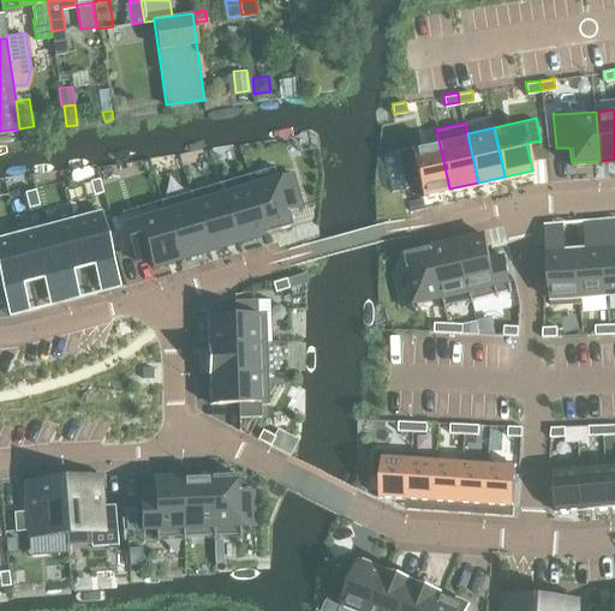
[(439,139),(383,153),(392,190),(419,183),(423,196),(449,189),(439,139)]
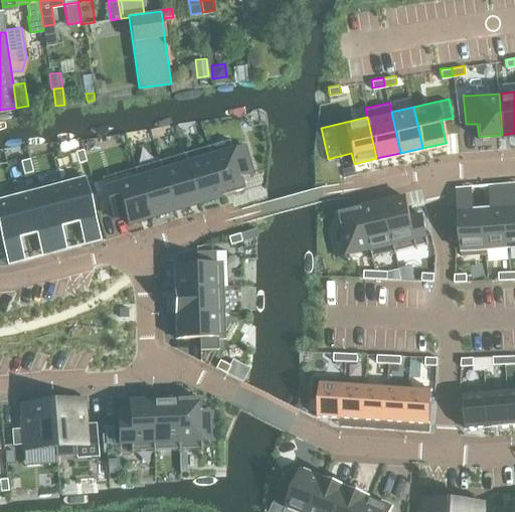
[(242,145),(210,154),(222,194),(243,188),(239,175),(251,172),(243,143),(242,144),(242,145)]
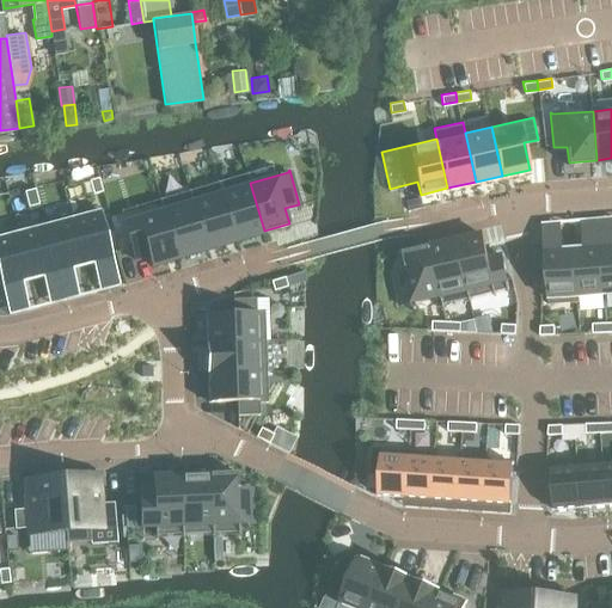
[(98,176),(90,178),(93,192),(103,189),(98,176)]
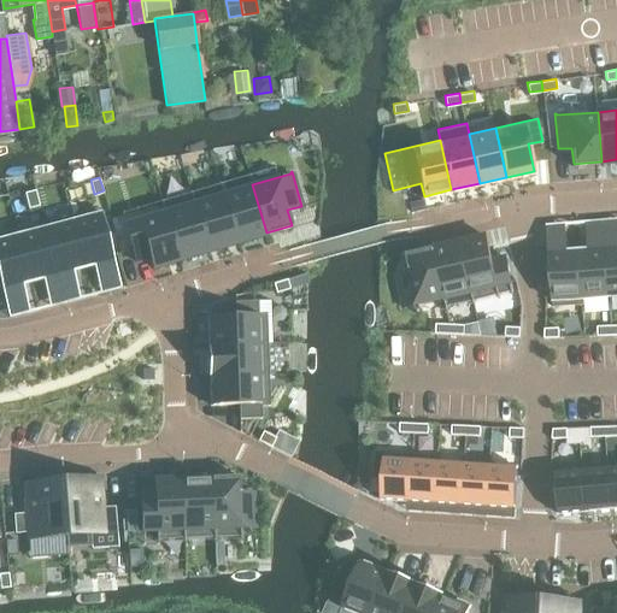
[(222,184),(192,193),(209,249),(238,241),(223,193),(224,193),(222,184)]
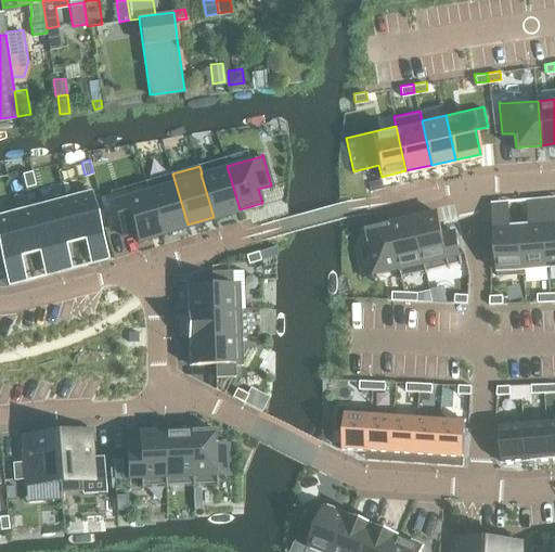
[(202,174),(201,174),(214,217),(240,209),(227,166),(202,174)]
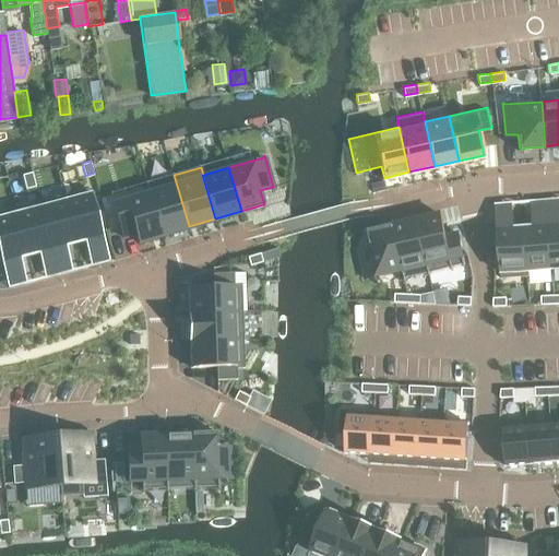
[(174,175),(145,184),(147,191),(150,191),(162,235),(189,226),(174,175)]
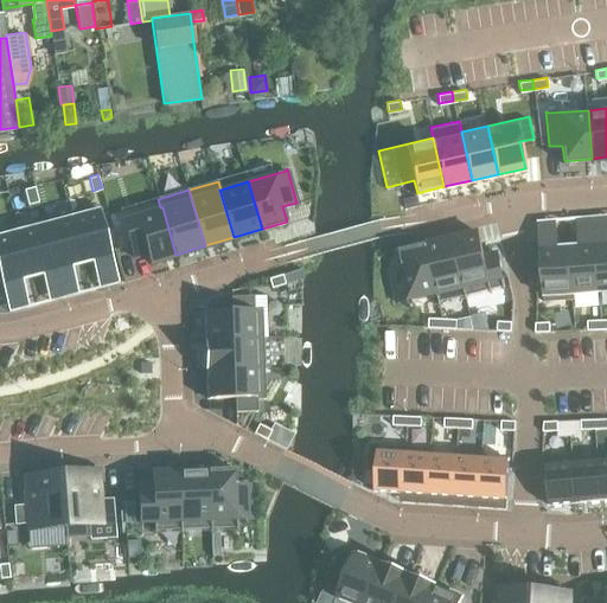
[(96,203),(69,210),(82,261),(93,258),(96,273),(114,269),(96,203)]
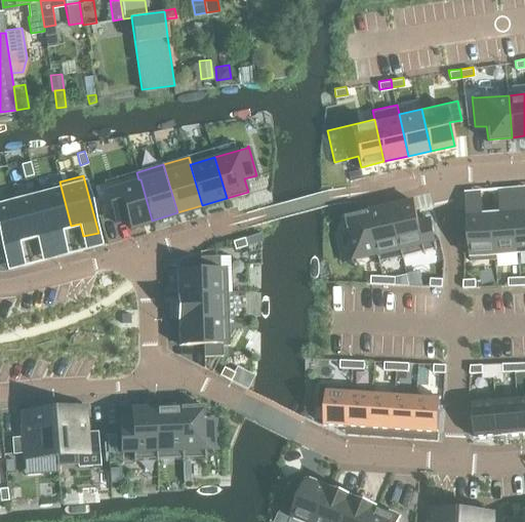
[(138,179),(106,190),(116,222),(127,217),(129,227),(152,221),(140,179),(138,179)]
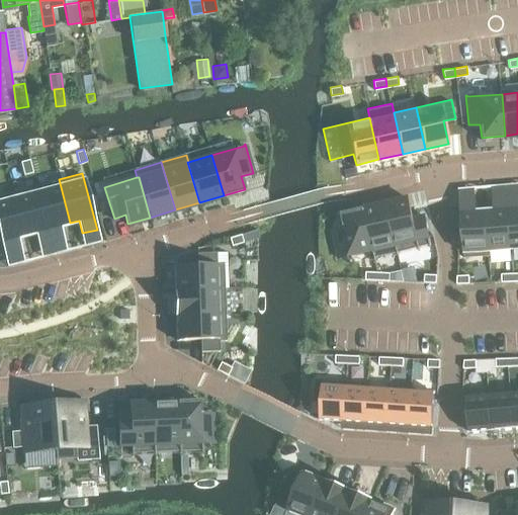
[(59,179),(36,185),(52,244),(64,241),(60,226),(70,223),(59,179)]
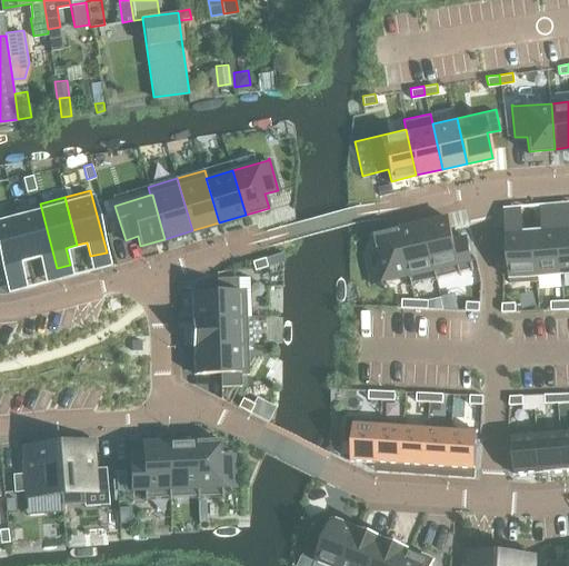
[(40,204),(16,210),(28,258),(40,255),(45,271),(57,268),(40,204)]
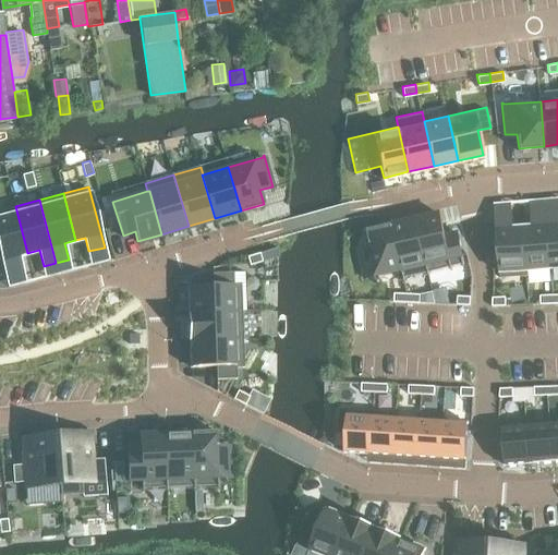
[(15,206),(0,209),(0,250),(5,273),(22,269),(19,255),(27,253),(15,206)]
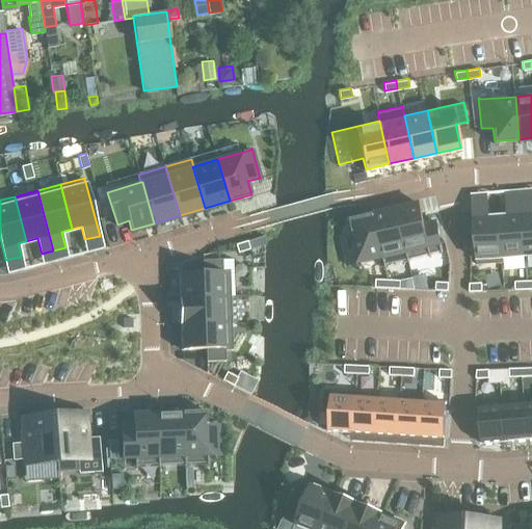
[(531,199),(521,200),(526,254),(531,253),(531,199)]
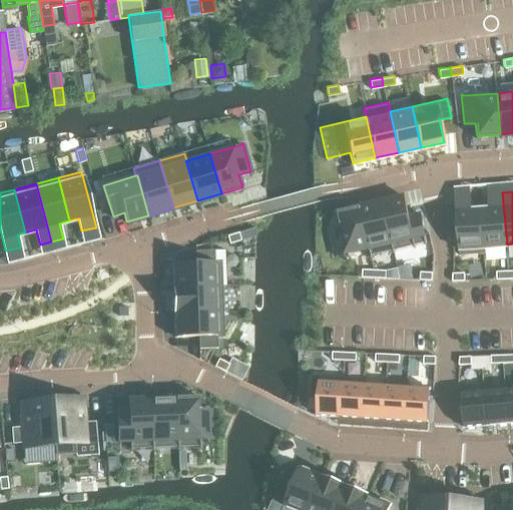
[(489,206),(481,207),(484,246),(485,246),(507,244),(502,192),(488,193),(489,206)]
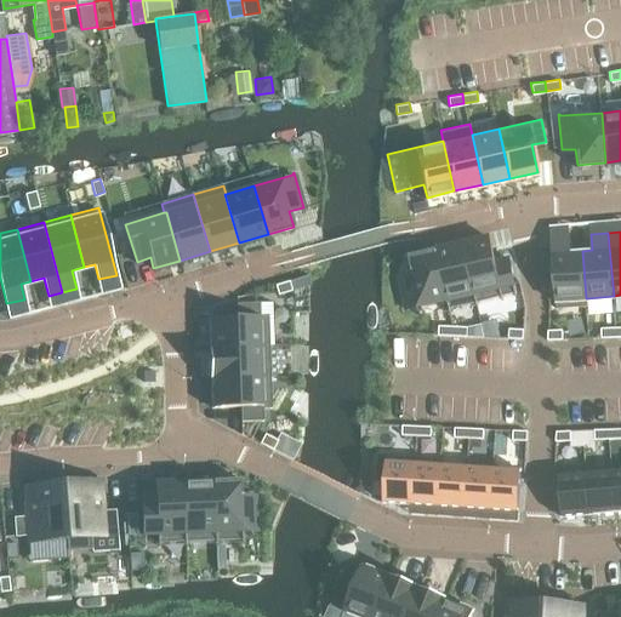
[(490,235),(465,241),(478,300),(503,293),(501,285),(516,281),(510,256),(496,260),(490,235)]
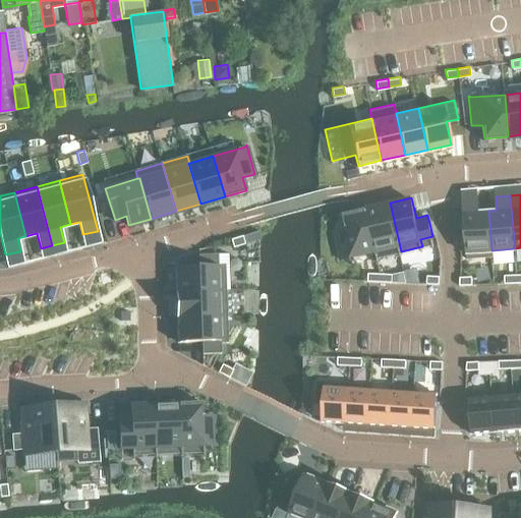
[(478,198),(463,199),(467,257),(493,255),(493,250),(491,250),(488,211),(479,211),(478,198)]
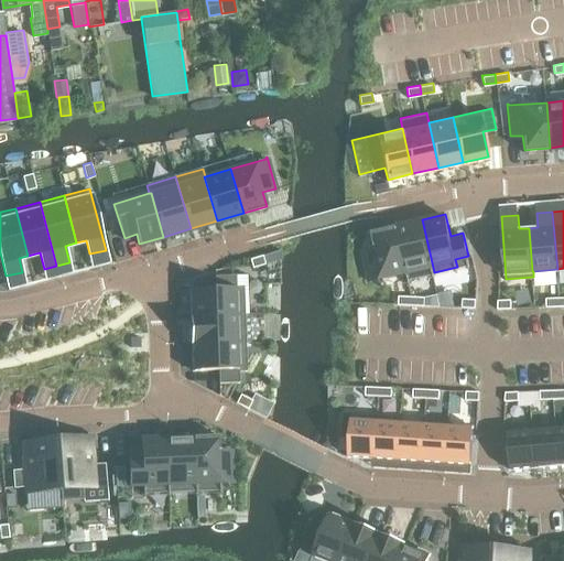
[(422,219),(396,225),(405,270),(407,279),(434,272),(422,219)]
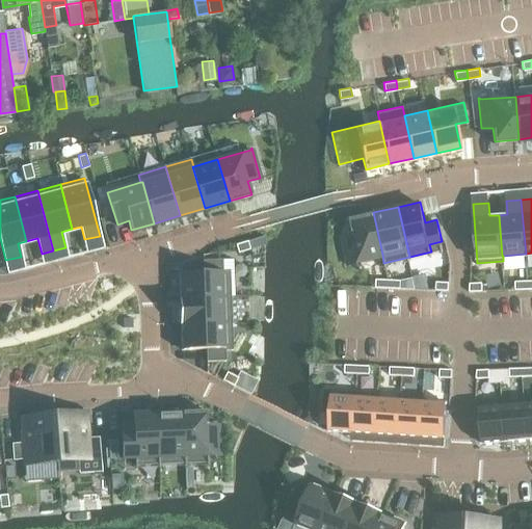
[(353,231),(342,234),(349,264),(350,263),(350,262),(382,255),(373,212),(351,217),(353,231)]
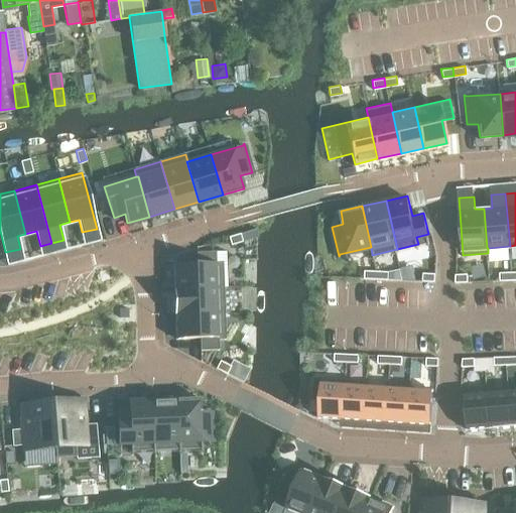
[(240,232),(228,235),(231,243),(242,240),(240,232)]
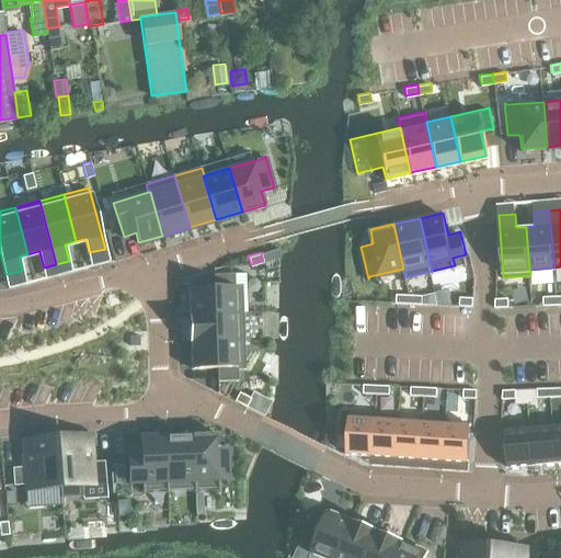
[(214,286),(189,286),(190,312),(236,311),(243,311),(242,283),(235,283),(235,272),(214,272),(214,286)]
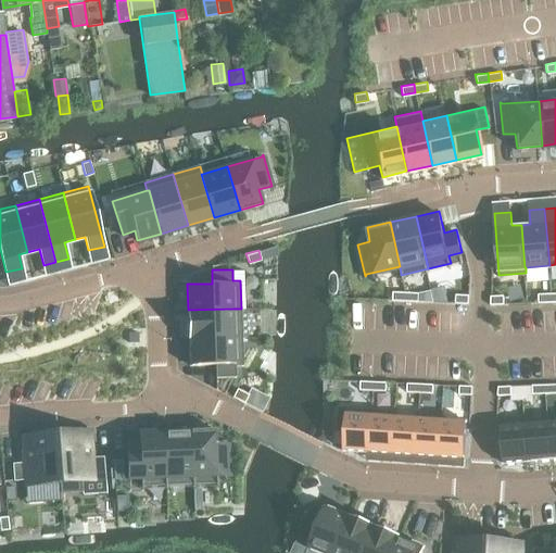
[(393,290),(393,299),(406,300),(406,291),(393,290)]
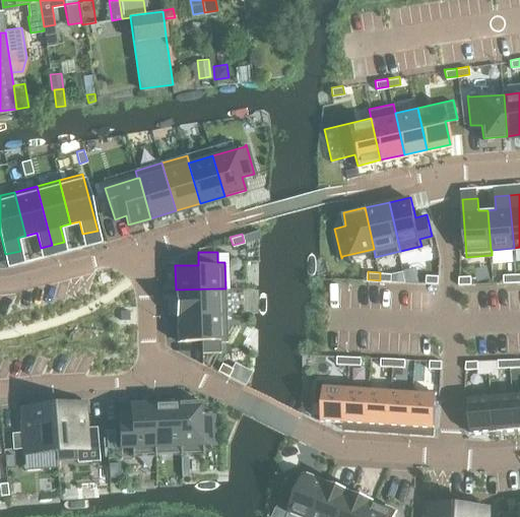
[(380,272),(380,280),(392,280),(392,272),(380,272)]
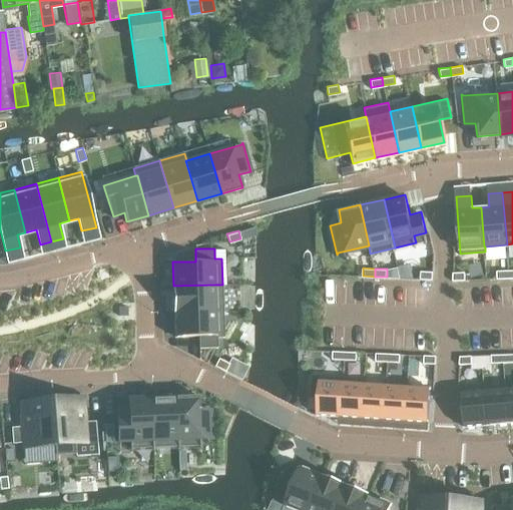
[(421,270),(421,278),(433,279),(433,271),(421,270)]
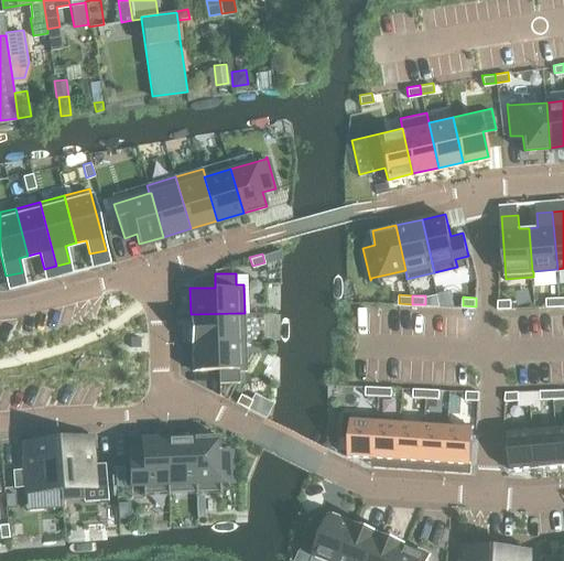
[(560,297),(546,297),(546,305),(560,305),(560,297)]
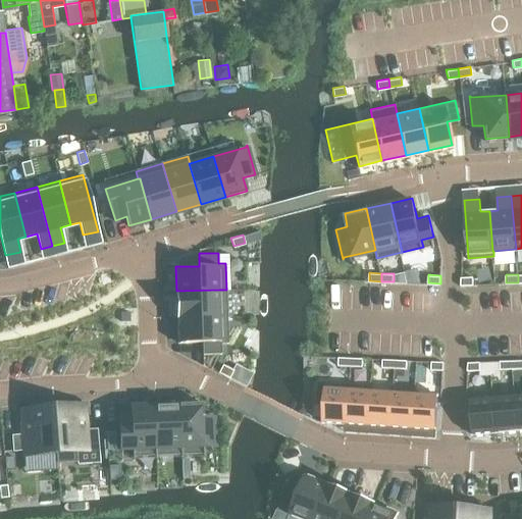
[(473,275),(461,276),(461,284),(473,283),(473,275)]
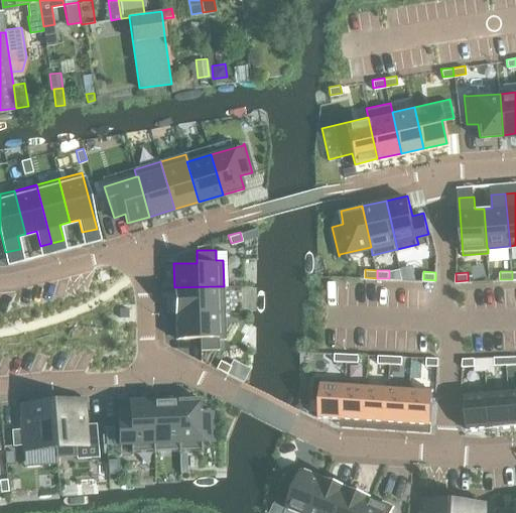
[(217,286),(174,287),(175,313),(218,311),(225,311),(224,286),(217,286)]
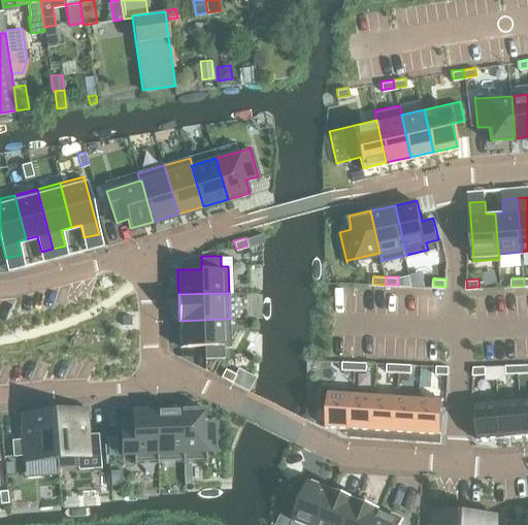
[(223,319),(179,321),(180,345),(204,345),(204,357),(224,356),(223,319)]
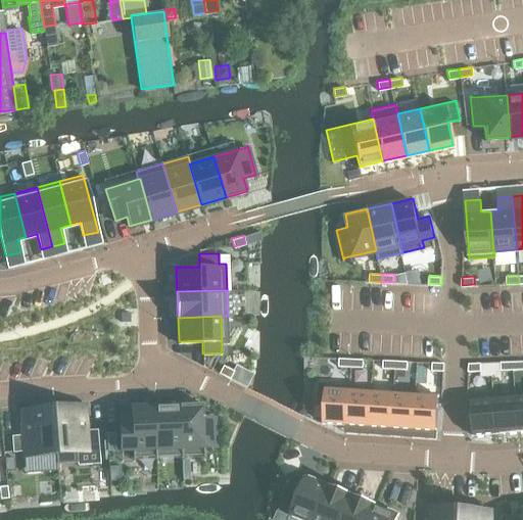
[(339,357),(339,365),(351,366),(351,358),(339,357)]
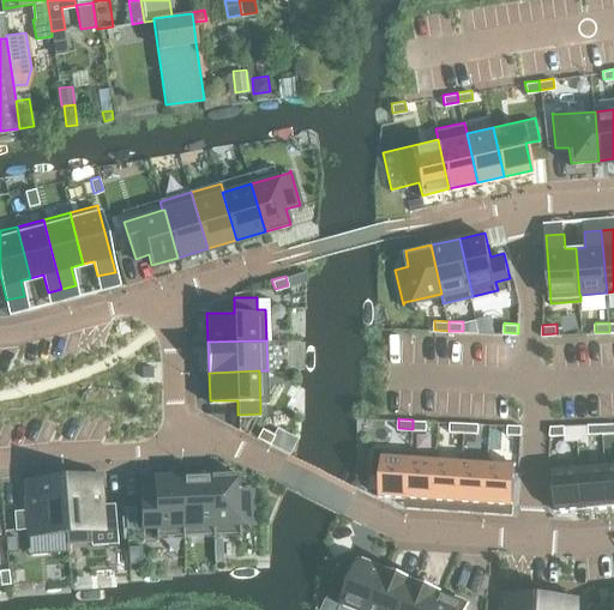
[(413,420),(413,429),(427,429),(427,420),(413,420)]
